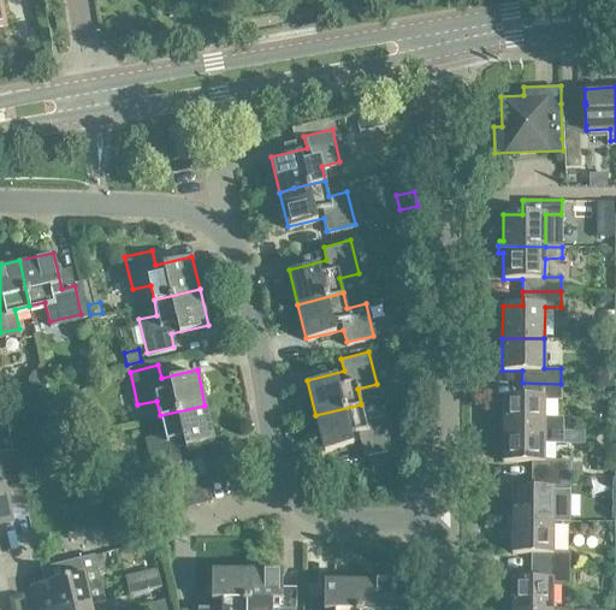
[(561,384),(522,383),(522,397),(503,397),(502,430),(563,430),(563,415),(544,415),(544,398),(561,398),(561,384)]
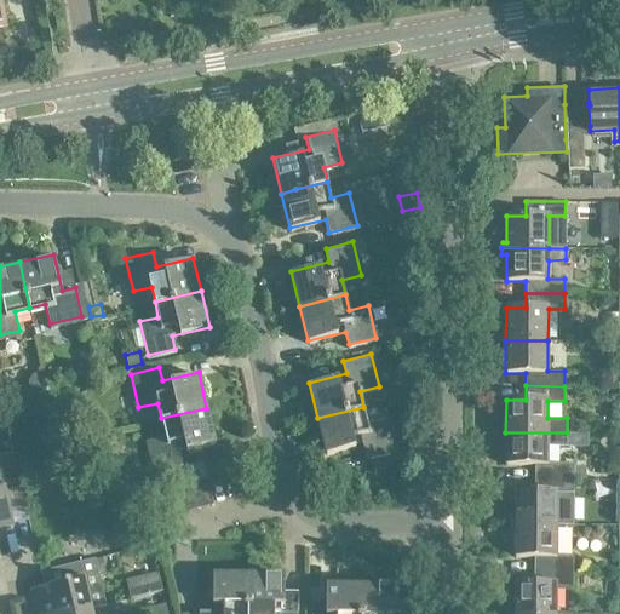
[(367,423),(363,407),(317,418),(326,453),(362,443),(366,458),(394,451),(385,418),(367,423)]
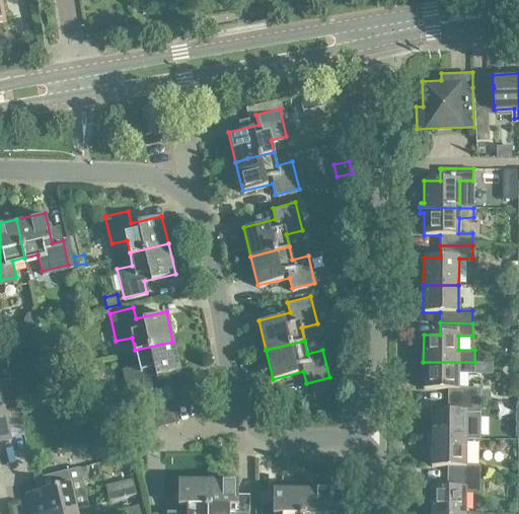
[(172,342),(135,350),(138,363),(122,367),(131,406),(147,401),(145,390),(152,388),(149,377),(179,370),(172,342)]
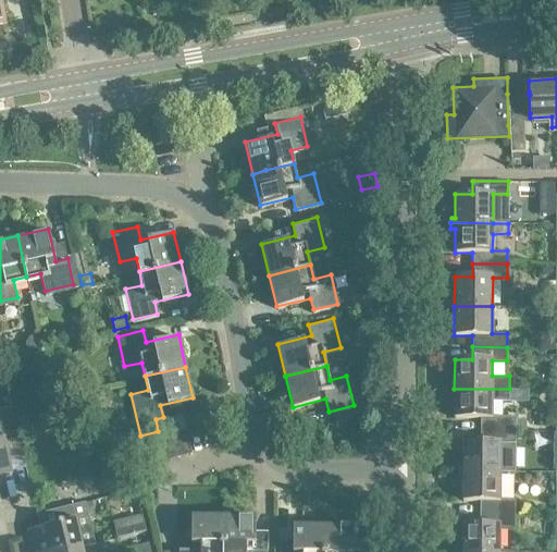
[(509,389),(454,389),(454,416),(480,417),(480,430),(515,430),(515,416),(492,416),(492,399),(509,399),(509,389)]
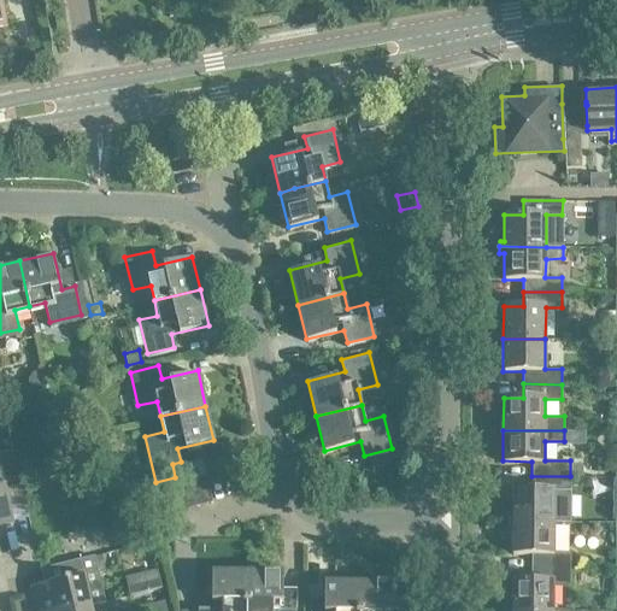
[(0,451),(0,468),(4,485),(19,481),(16,464),(12,448),(0,451)]
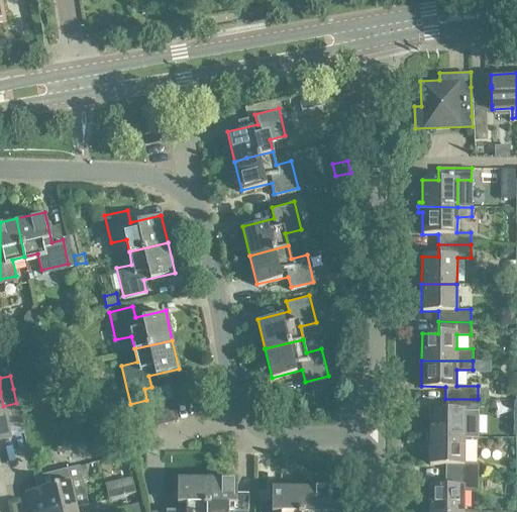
[(3,406),(0,392),(0,436),(10,434),(3,406)]
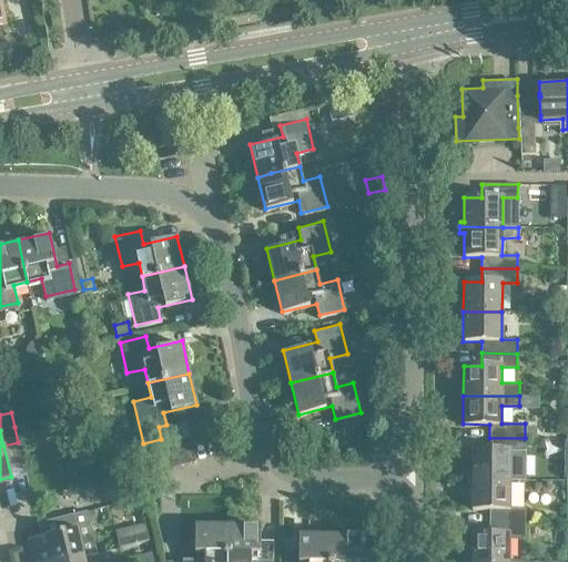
[(175,438),(182,463),(195,460),(190,435),(175,438)]
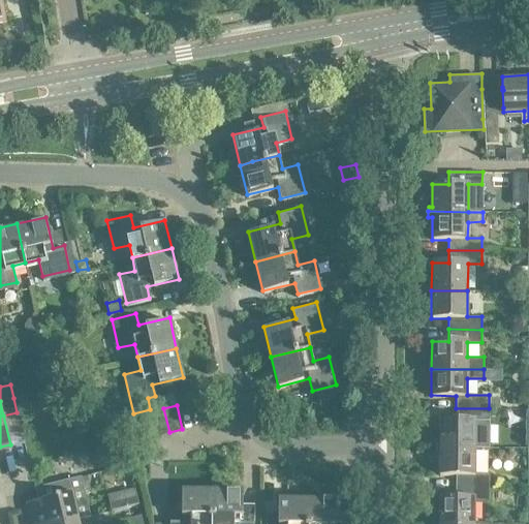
[(169,432),(163,408),(151,412),(157,435),(169,432)]
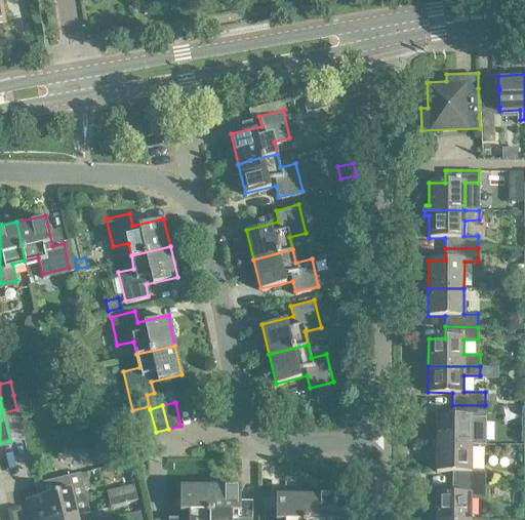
[(485,405),(452,405),(452,416),(435,416),(435,444),(471,444),(487,443),(487,433),(471,433),(471,418),(484,418),(485,405)]
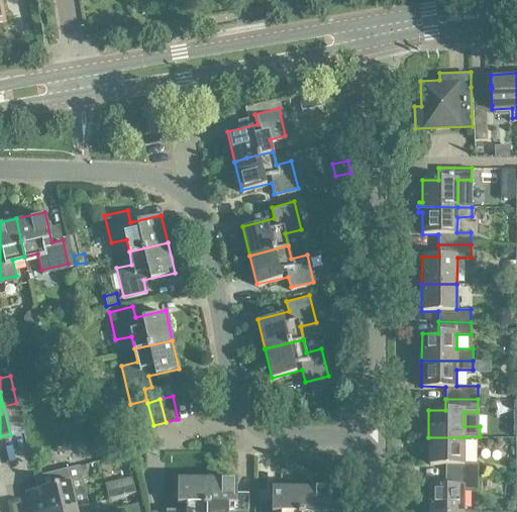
[(463,437),(428,437),(428,464),(444,465),(444,476),(477,476),(477,464),(463,464),(463,437)]
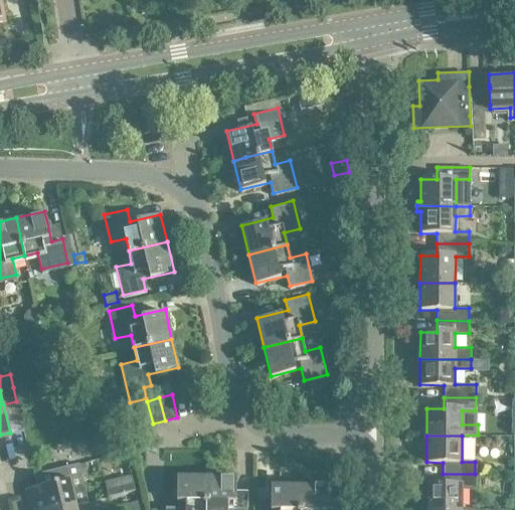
[(175,477),(164,460),(153,467),(164,484),(175,477)]
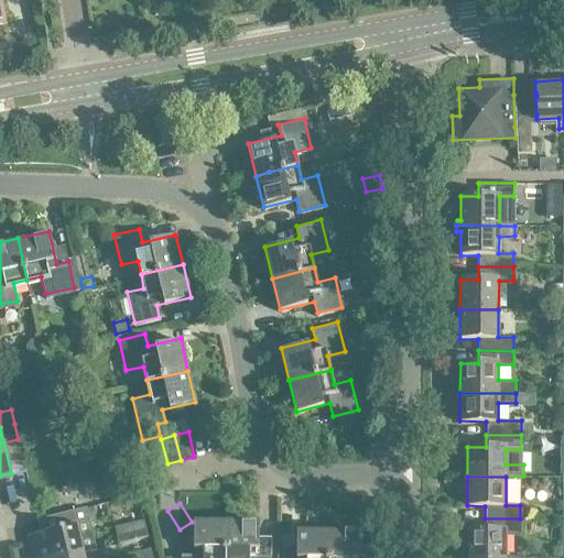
[(33,517),(36,532),(29,534),(33,557),(45,557),(83,549),(95,547),(85,505),(33,517)]
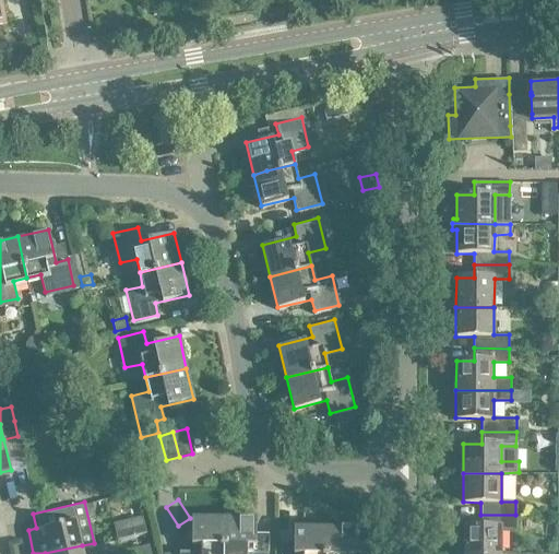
[(118,535),(146,529),(142,513),(114,519),(118,535)]
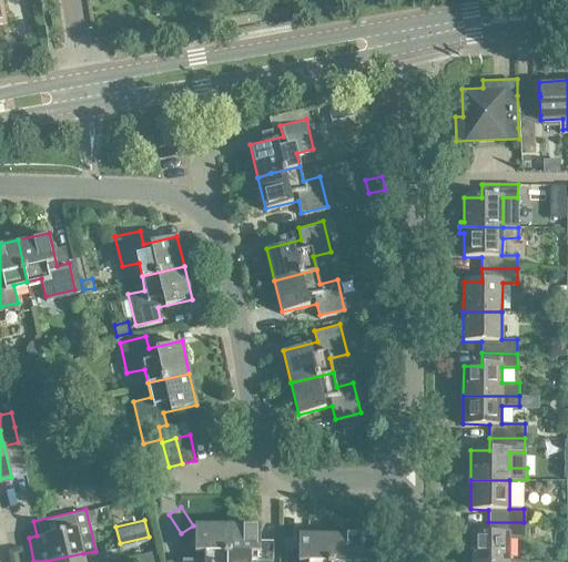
[(524,522),(488,522),(488,534),(470,534),(469,561),(508,561),(508,535),(524,535),(524,522)]
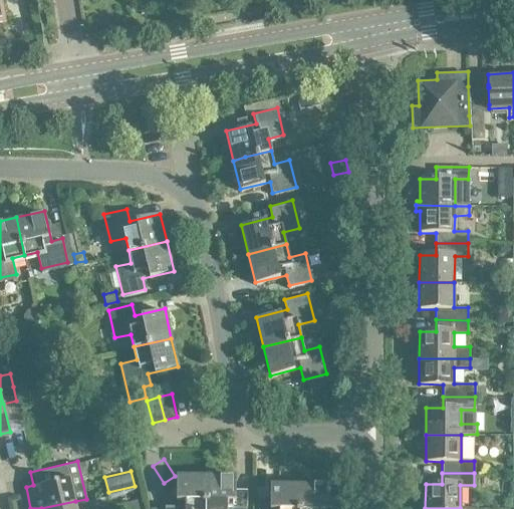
[(205,508),(206,475),(177,475),(177,506),(164,506),(164,508),(205,508)]
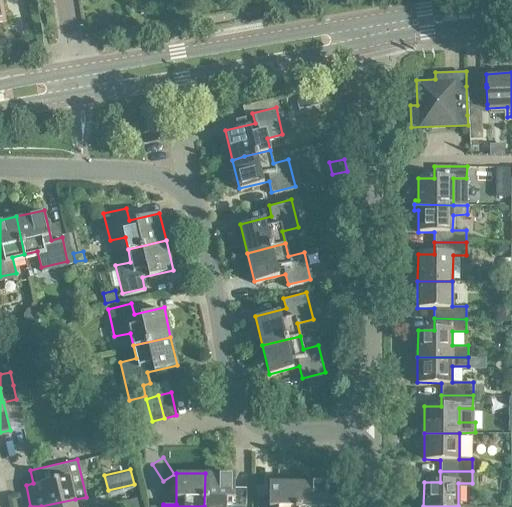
[(234,473),(205,473),(204,506),(245,506),(245,505),(234,505),(234,473)]
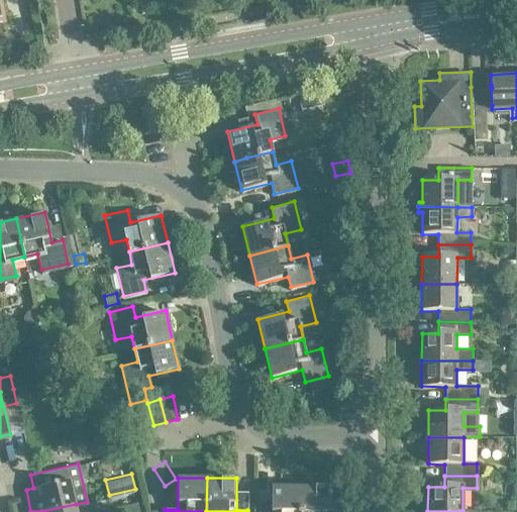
[(301,511),(302,488),(272,487),(272,511),(301,511)]
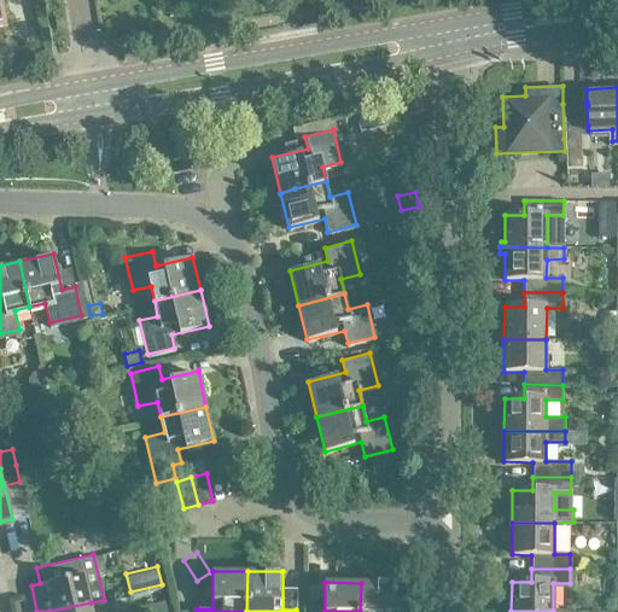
[(361,583),(360,611),(396,611),(396,583),(361,583)]
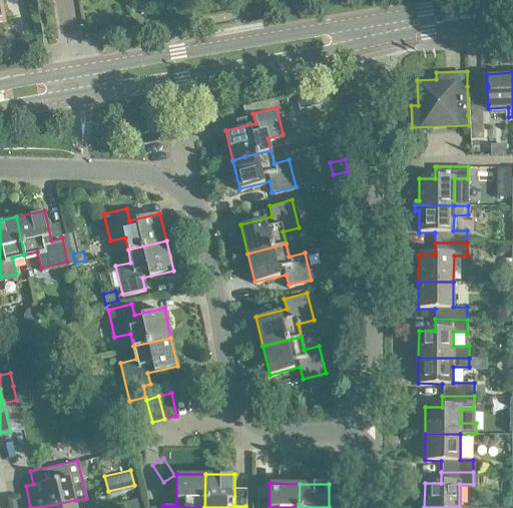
[(139,507),(137,496),(126,499),(128,507),(139,507)]
